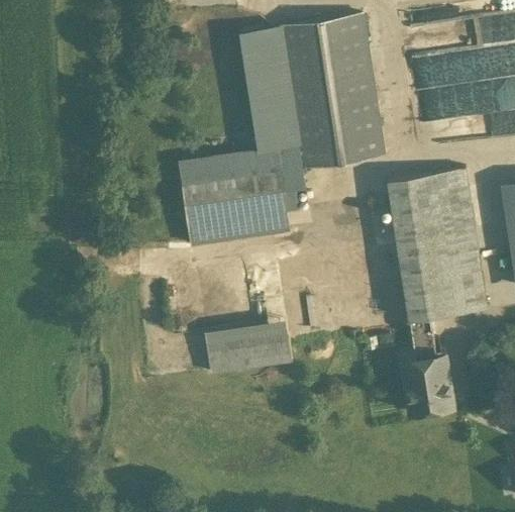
[(361,16),(280,28),(297,145),(300,168),(383,156),(361,16)]
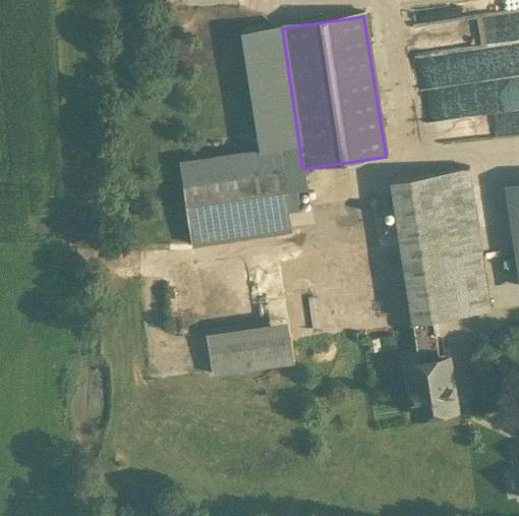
[(280,150),(299,147),(282,29),(241,36),(258,153),(280,150)]
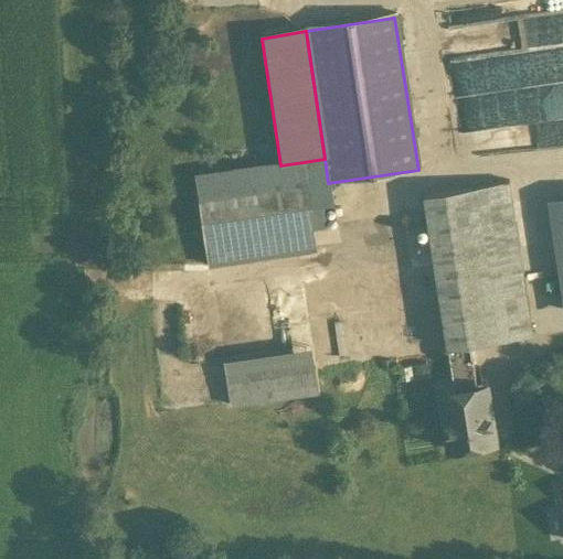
[(328,183),(325,159),(304,162),(307,187),(314,232),(328,229),(324,207),(332,206),(328,183)]
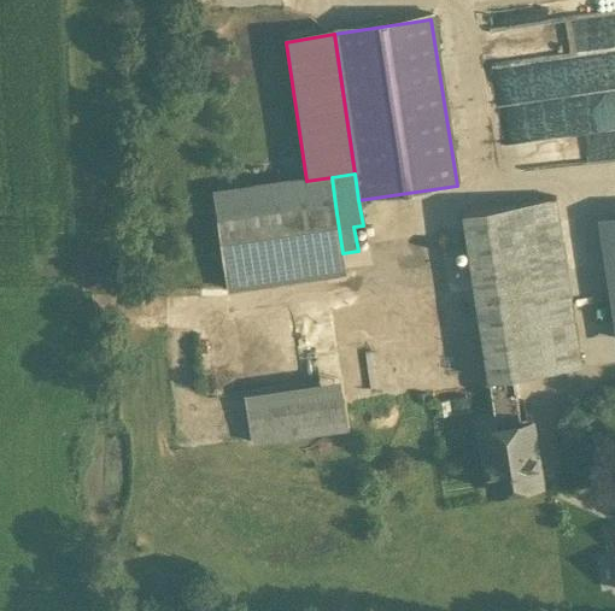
[(216,223),(335,205),(332,177),(306,181),(211,195),(216,223)]
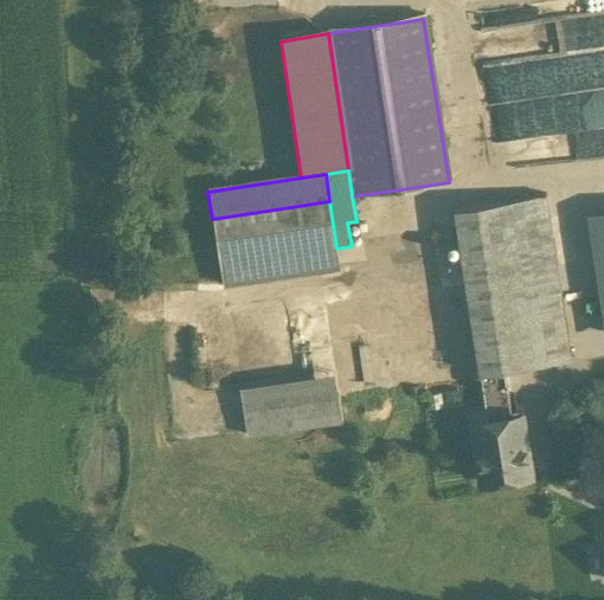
[(479,376),(503,373),(570,362),(545,199),(454,212),(466,289),(479,371),(479,376)]
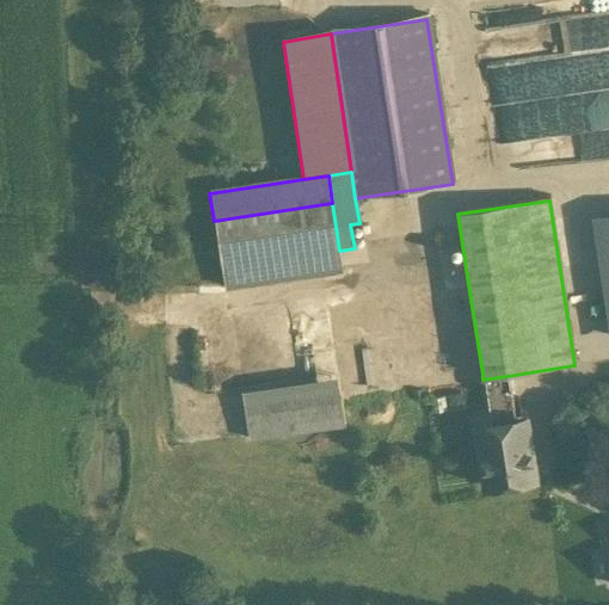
[(220,267),(339,251),(332,203),(214,221),(220,267)]
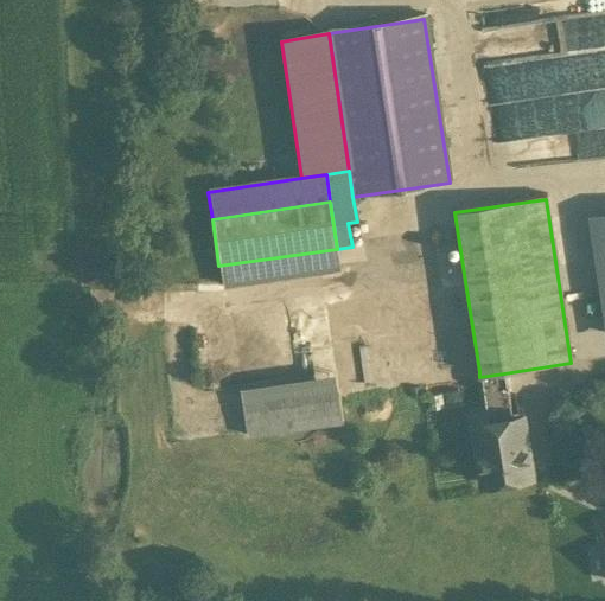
[(604,215),(587,218),(604,332),(604,215)]
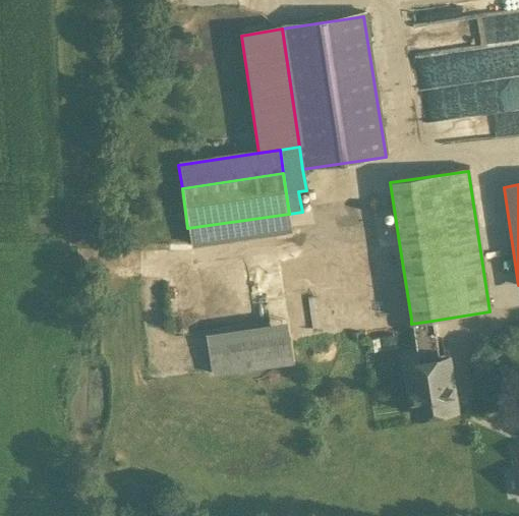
[(292,232),(289,214),(187,228),(190,247),(292,232)]
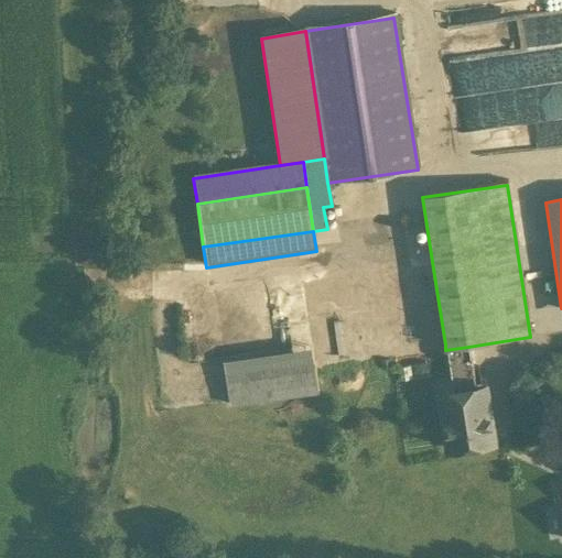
[(445,345),(433,269),(301,288),(313,365),(445,345)]
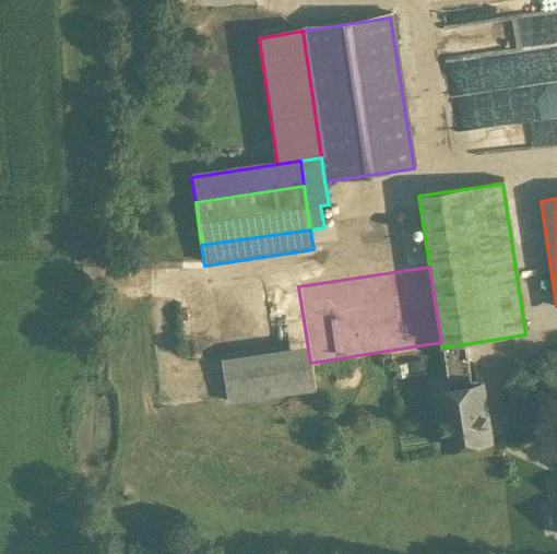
[(448,392),(471,389),(464,344),(441,348),(448,392)]
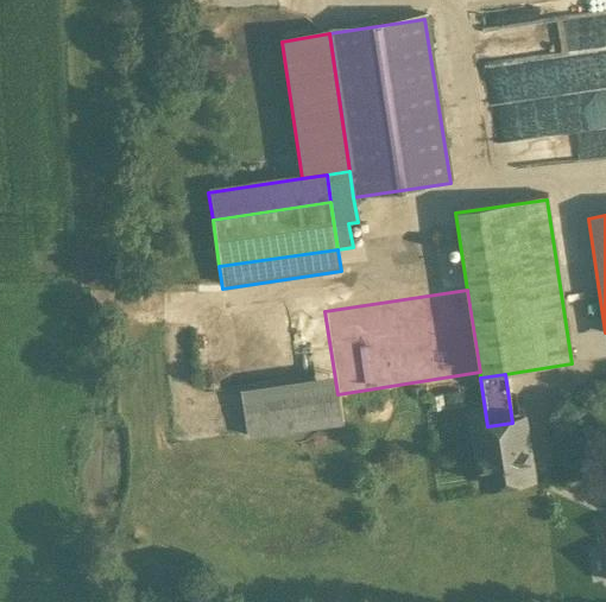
[(244,412),(247,439),(342,426),(341,418),(339,399),(244,412)]
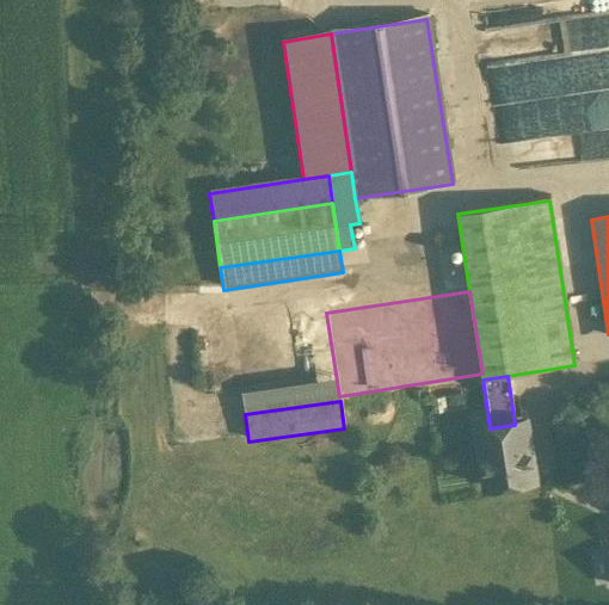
[(490,428),(475,431),(484,489),(535,482),(527,424),(515,425),(490,428)]
